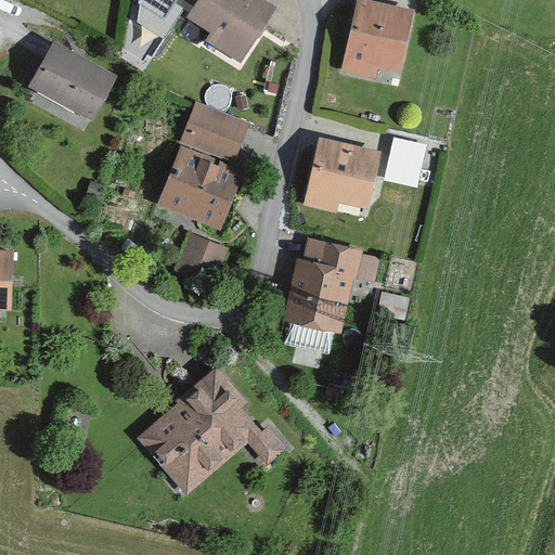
[(139,0),(137,22),(164,38),(182,10),(172,3),(173,0),(139,0)]
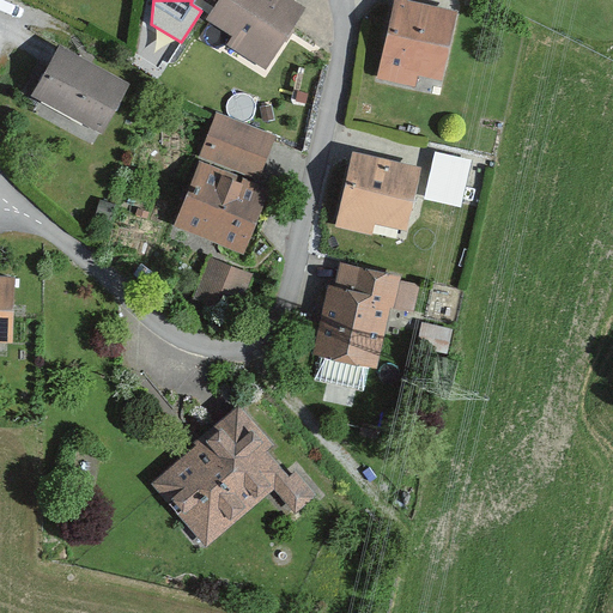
[(308,10),(292,0),(220,0),(210,18),(237,36),(231,44),(271,70),(308,10)]
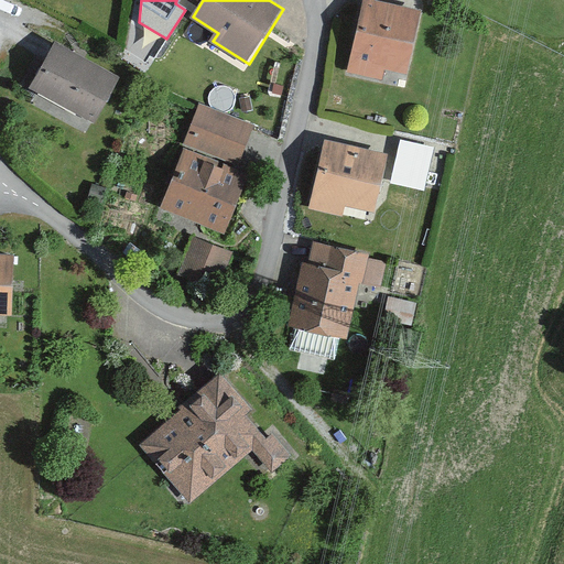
[(419,11),(371,0),(364,0),(346,73),(380,82),(382,71),(402,76),(419,11)]
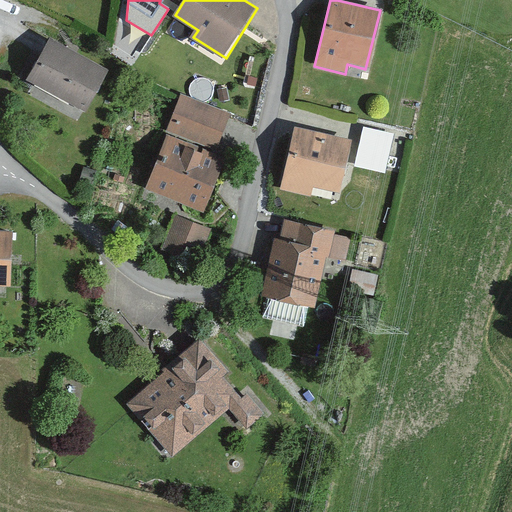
[(82,112),(104,69),(45,39),(23,82),(82,112)]
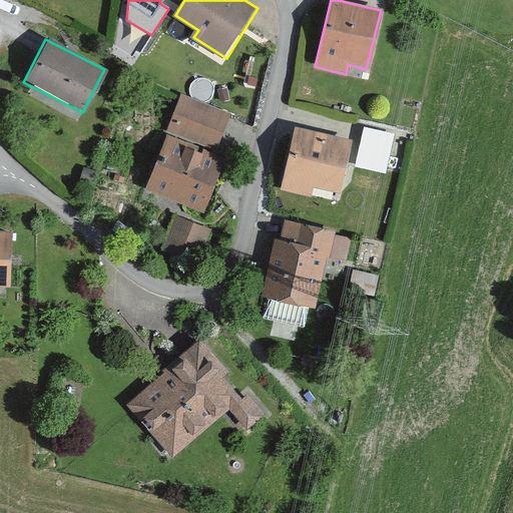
[(226,115),(177,97),(164,134),(213,151),(226,115)]
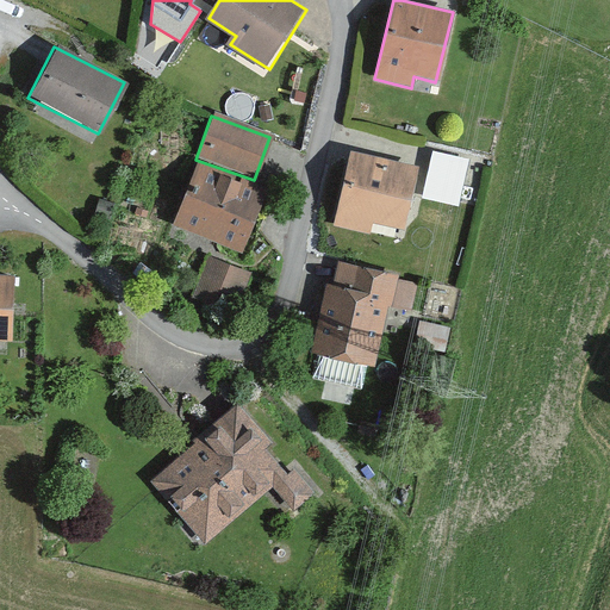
[(417,168),(349,151),(330,229),(367,237),(371,223),(402,230),(417,168)]
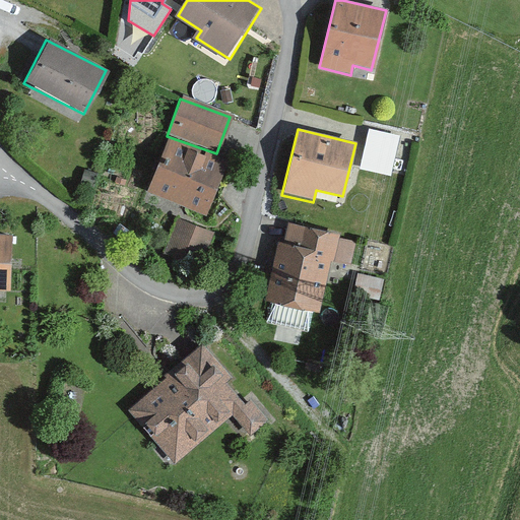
[(203,216),(224,163),(166,140),(144,194),(203,216)]
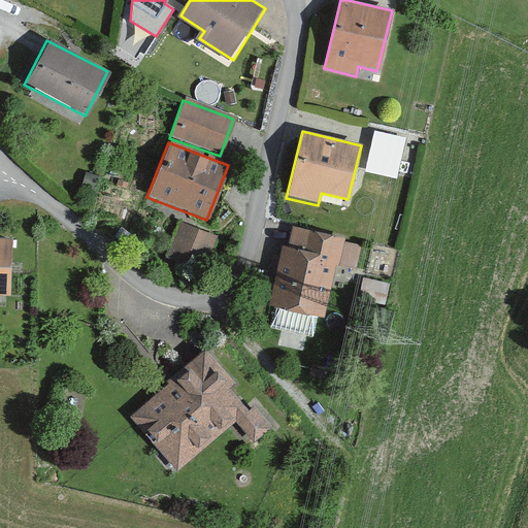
[(199,273),(215,238),(178,222),(162,257),(199,273)]
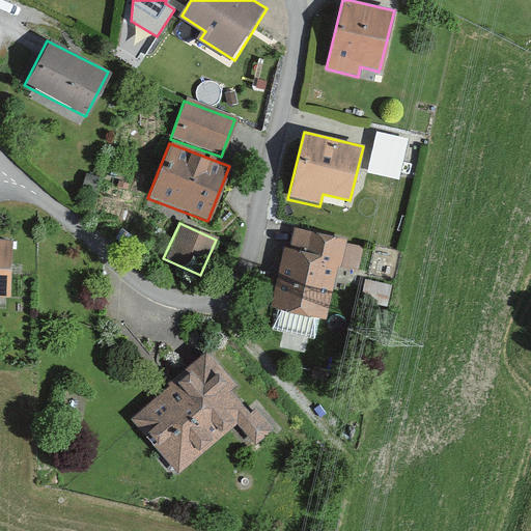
[(344,240),(294,228),(289,247),(281,246),(268,305),(326,317),(337,267),(355,271),(359,250),(343,247),(344,240)]
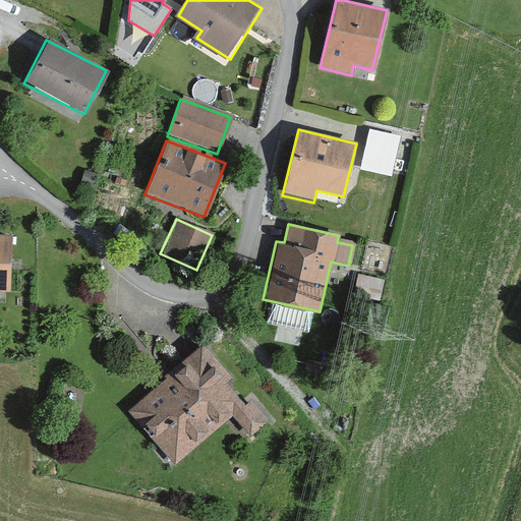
[(0,291),(9,291),(11,236),(0,235),(0,291)]
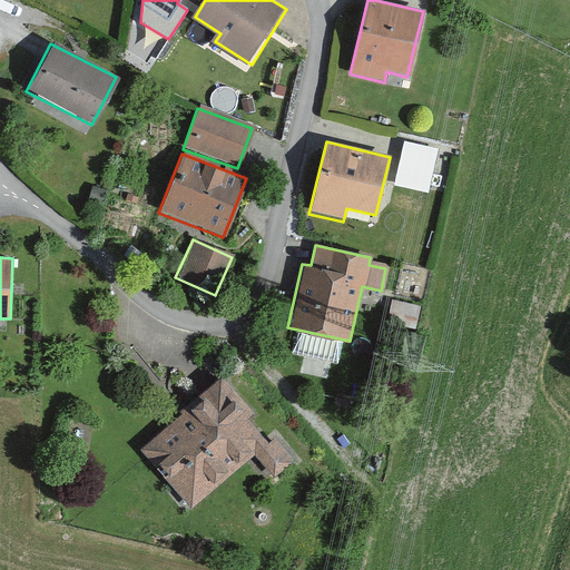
[(254,416),(220,376),(136,445),(188,509),(255,454),(271,473),(288,459),(271,438),(265,443),(248,422),(254,416)]
